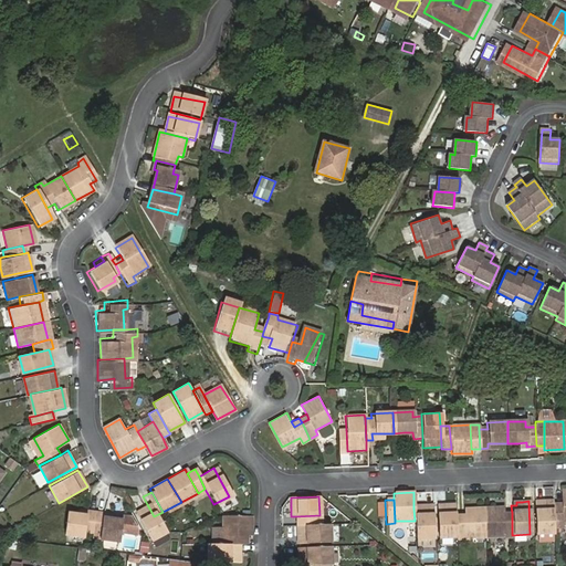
[(545,504),(545,501),(538,501),(533,502),(534,534),(553,533),(553,527),(552,504),(545,504)]
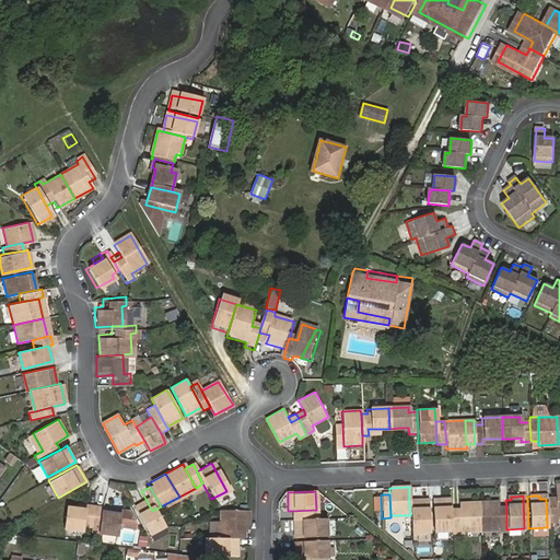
[(152,511),(146,499),(129,508),(144,536),(161,527),(152,511)]
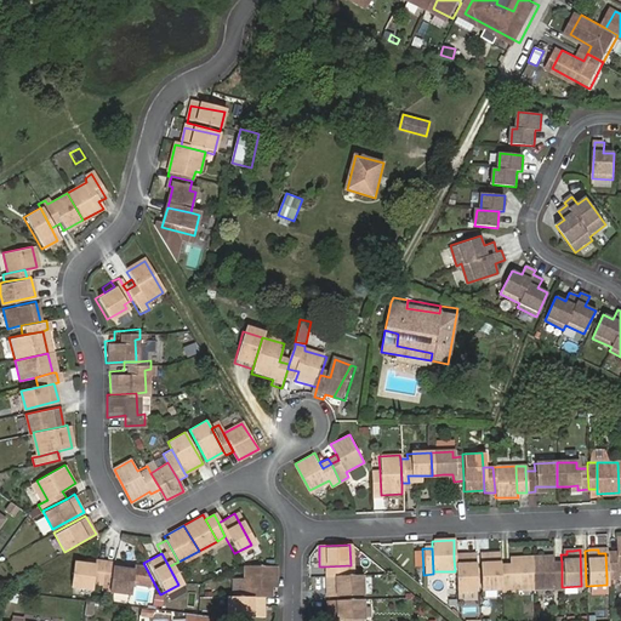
[(460,558),(454,558),(455,571),(455,591),(476,591),(473,553),(467,554),(460,554),(460,558)]
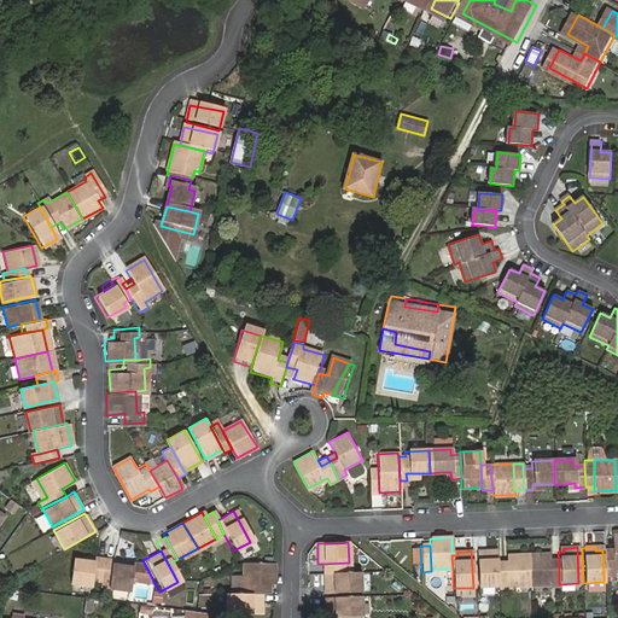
[(490,554),(489,551),(484,551),(476,551),(477,587),(496,586),(496,564),(496,554),(490,554)]
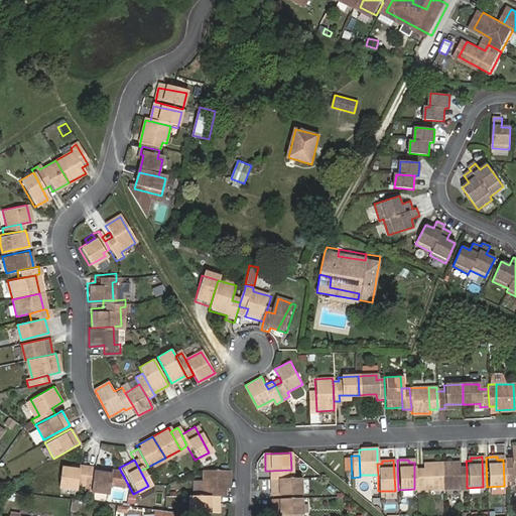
[(440,489),(439,463),(421,464),(422,470),(422,489),(440,489)]
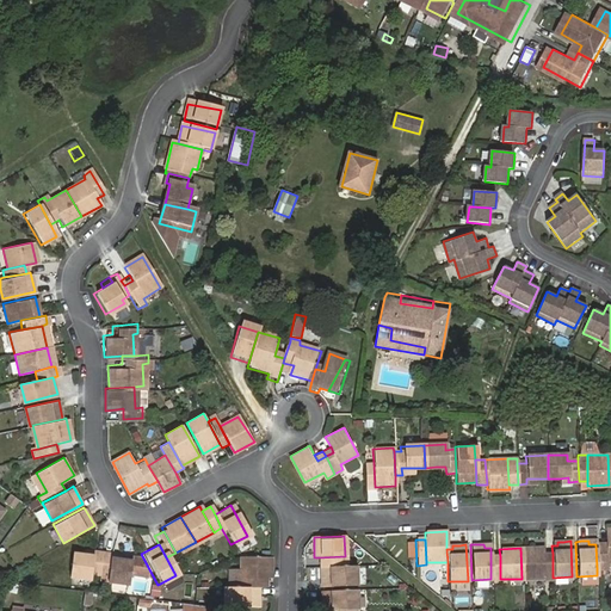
[(543,548),(520,548),(522,579),(543,578),(543,555),(543,548)]
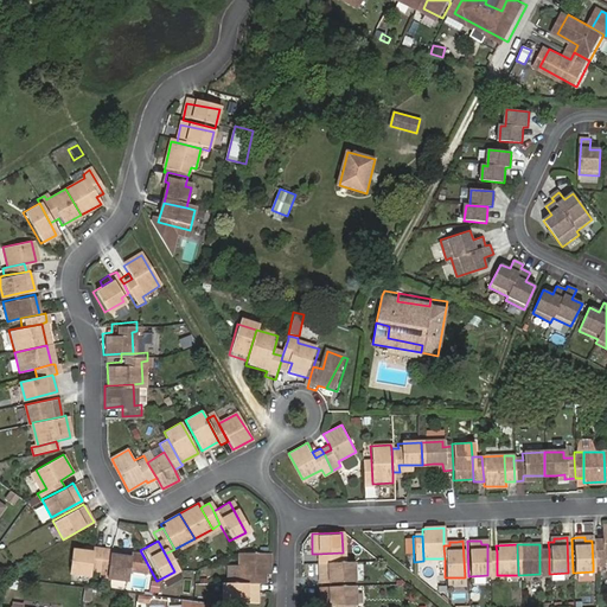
[(89,550),(80,550),(69,549),(66,572),(87,574),(88,569),(97,569),(100,548),(90,547),(89,550)]
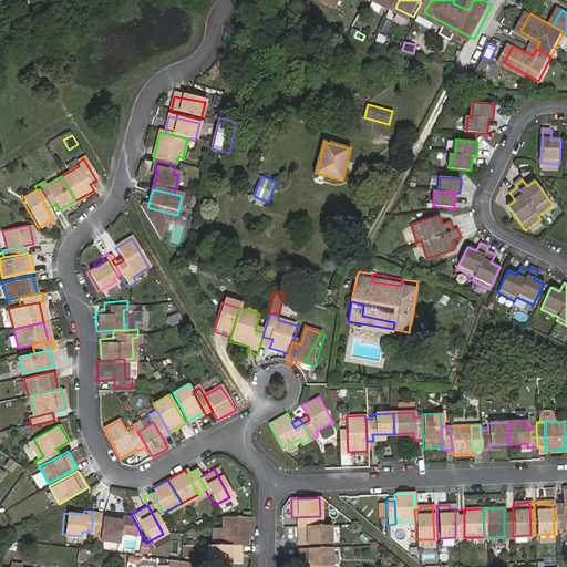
[(101,513),(93,512),(91,532),(99,533),(99,538),(116,540),(119,518),(109,517),(100,516),(101,513)]
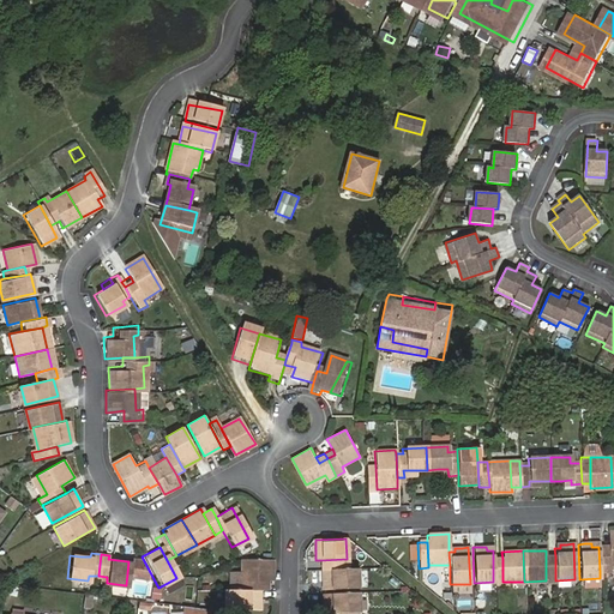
[(555,583),(555,581),(555,557),(546,558),(546,581),(546,583),(555,583)]
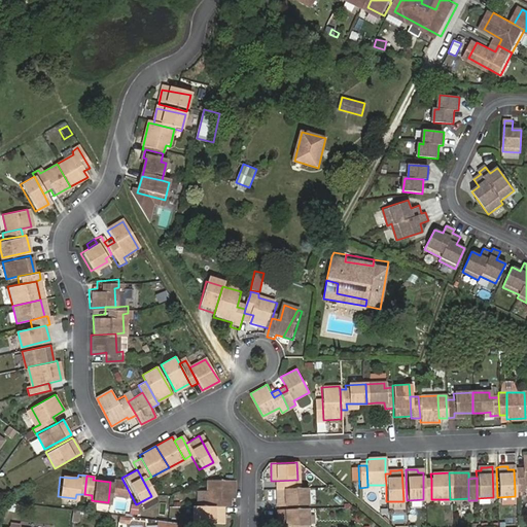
[(233,480),(205,480),(205,498),(226,497),(233,497),(233,480)]
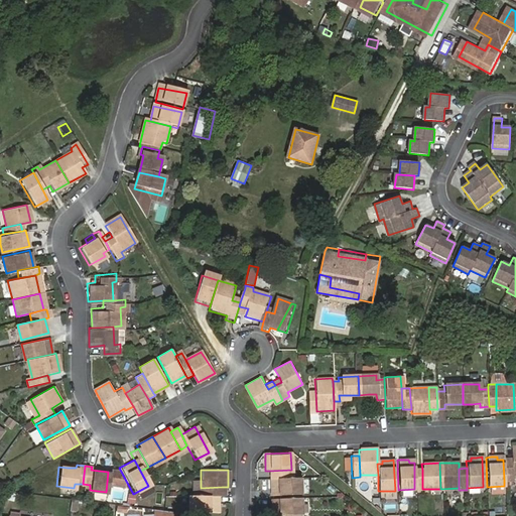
[(273,479),(291,478),(291,470),(269,471),(270,479),(273,479)]
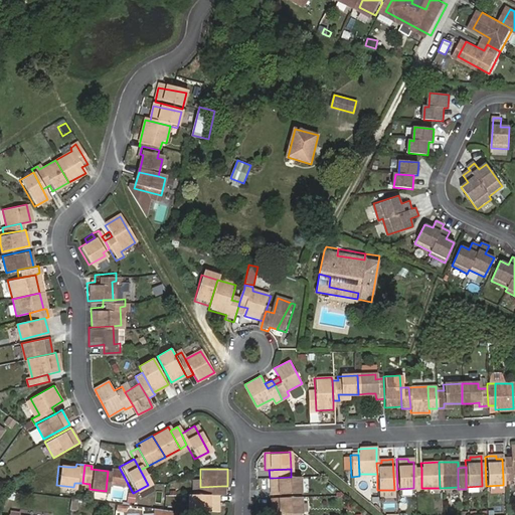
[(421,469),(413,470),(413,488),(413,491),(422,491),(421,488),(421,469)]
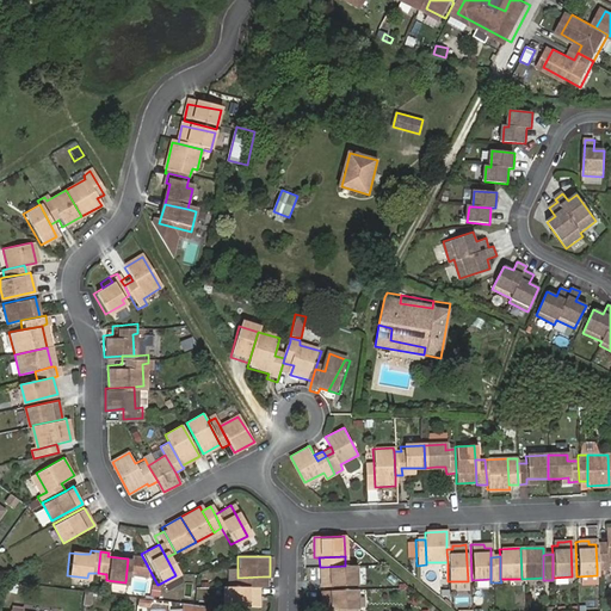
[(356,566),(345,566),(323,567),(323,573),(320,573),(320,580),(320,586),(356,585),(356,566)]
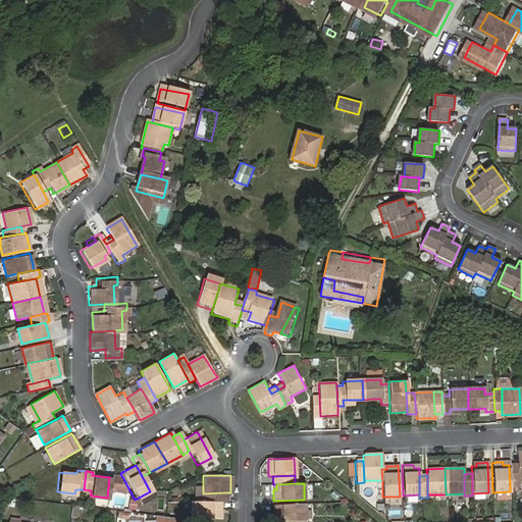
[(113,494),(112,508),(137,510),(137,501),(126,500),(126,496),(113,494)]
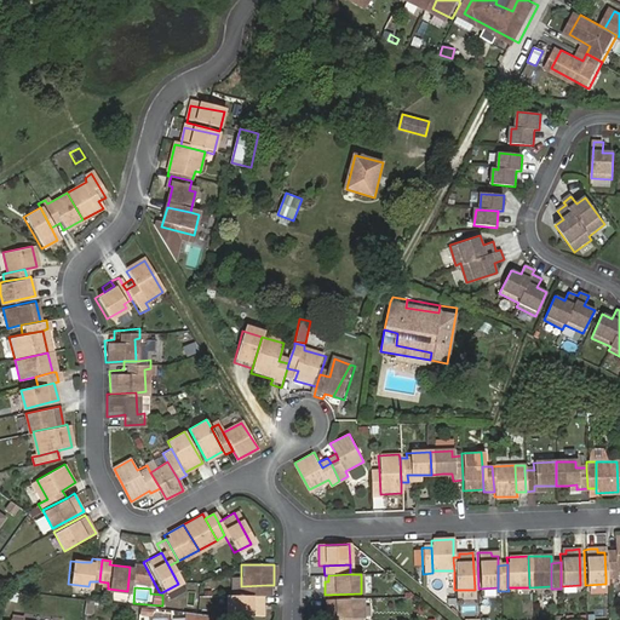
[(224,595),(225,615),(258,615),(258,595),(241,595),(224,595)]
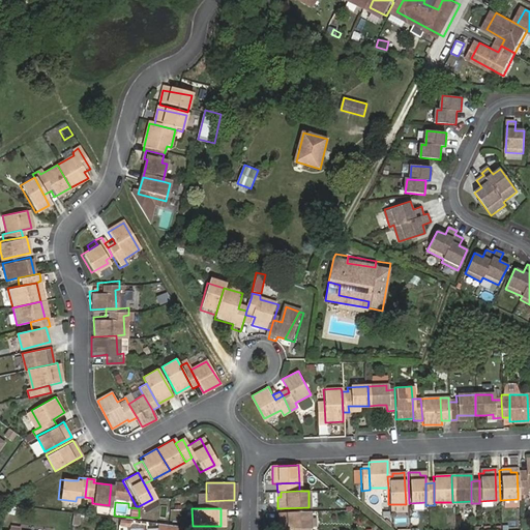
[(282,525),(283,529),(310,529),(308,511),(278,512),(278,520),(278,526),(282,525)]
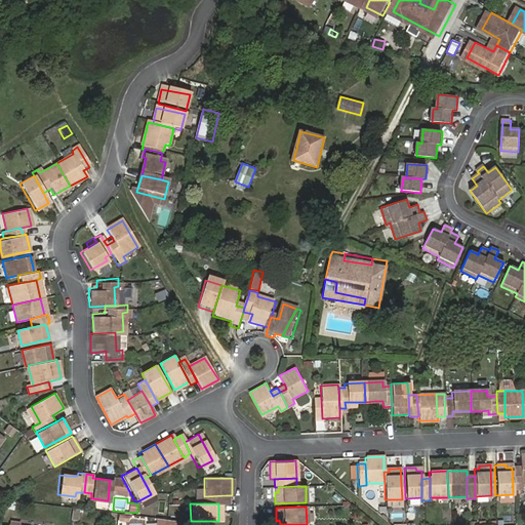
All buildings are outlined.
